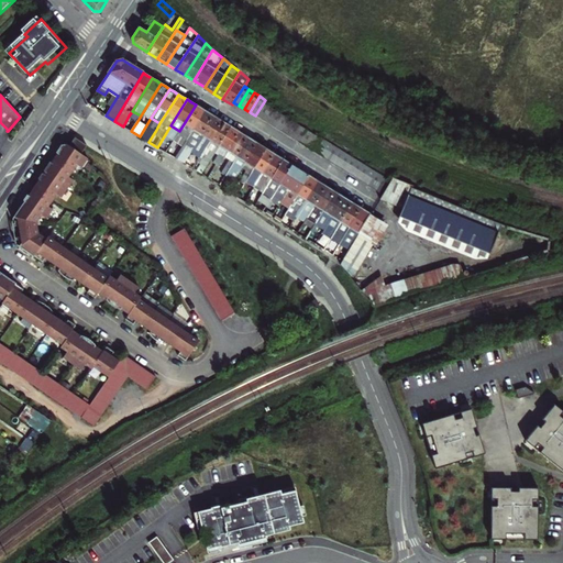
[(265,100),(255,116),(262,120),(272,103),(265,100)]
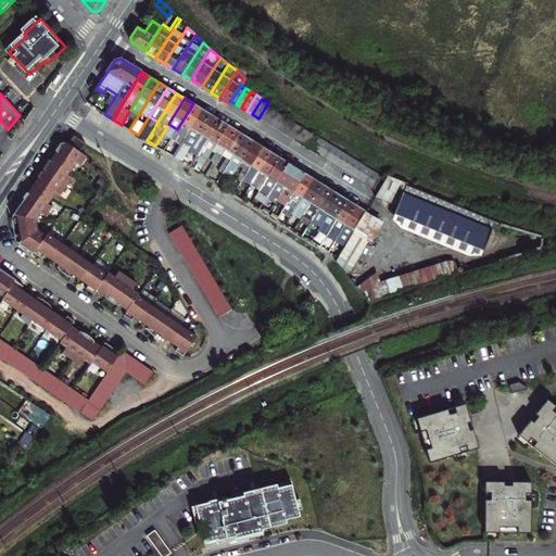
[(265,123),(275,106),(268,102),(258,118),(265,123)]
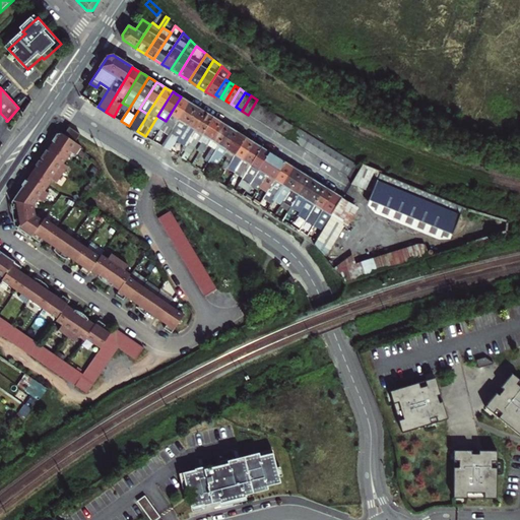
[(160,130),(168,134),(188,102),(185,100),(181,96),(166,121),(160,130)]
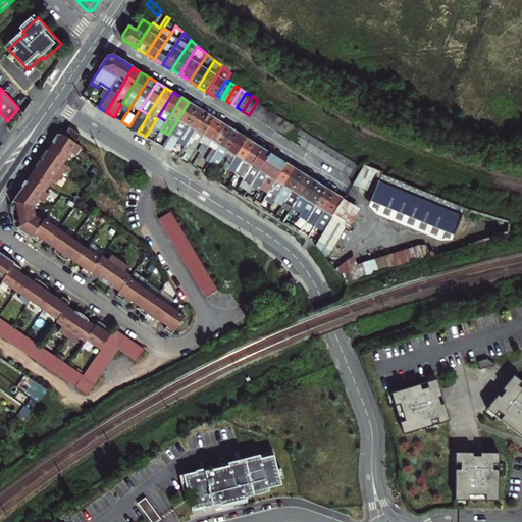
[(263,104),(258,100),(249,115),(255,118),(263,104)]
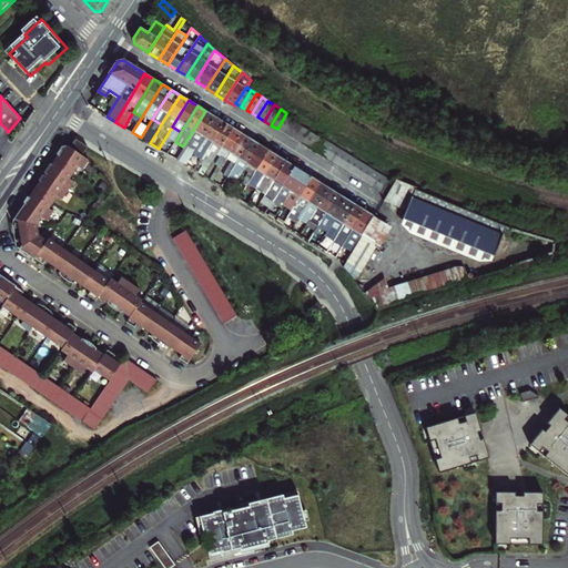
[(184,165),(214,117),(211,114),(205,111),(183,146),(175,160),(184,165)]
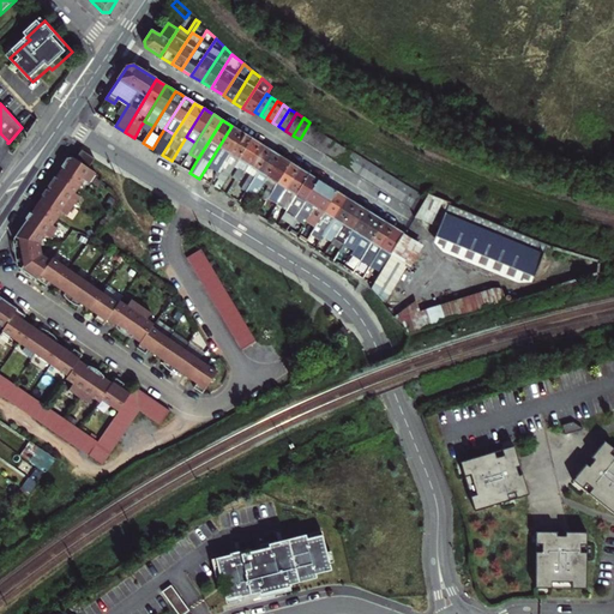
[(317,126),(309,122),(300,139),(306,144),(317,126)]
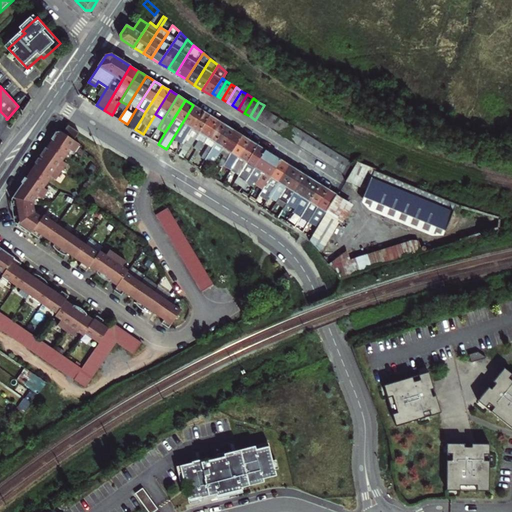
[(125,110),(119,106),(117,105),(112,115),(119,119),(125,110)]
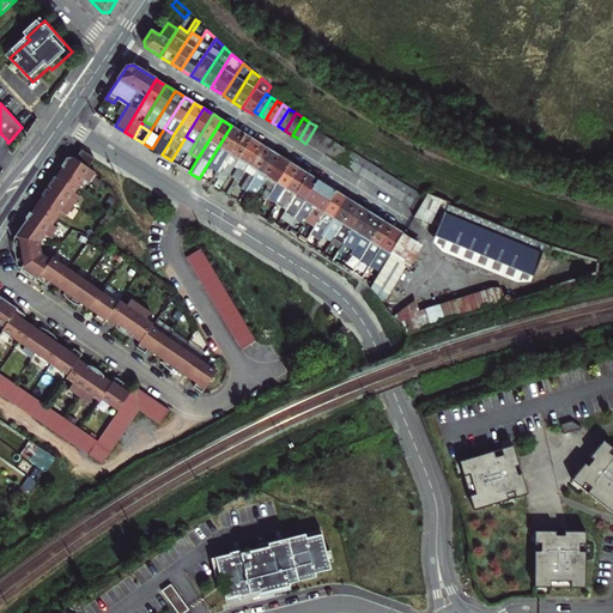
[(210,184),(218,170),(241,132),(236,129),(231,126),(199,178),(210,184)]
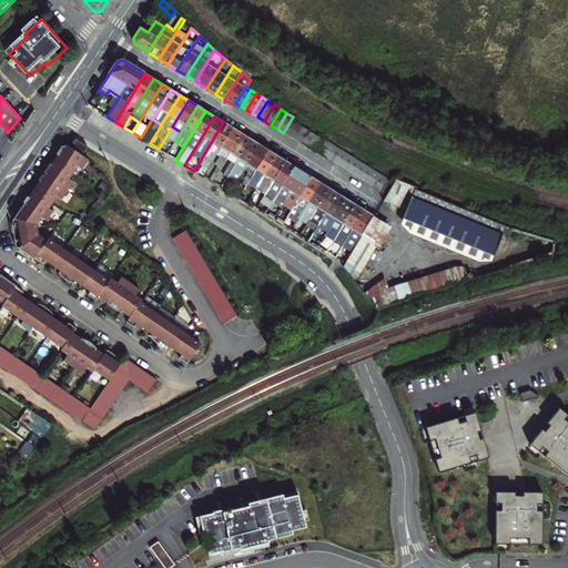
[(300,121),(293,117),(283,133),(290,137),(300,121)]
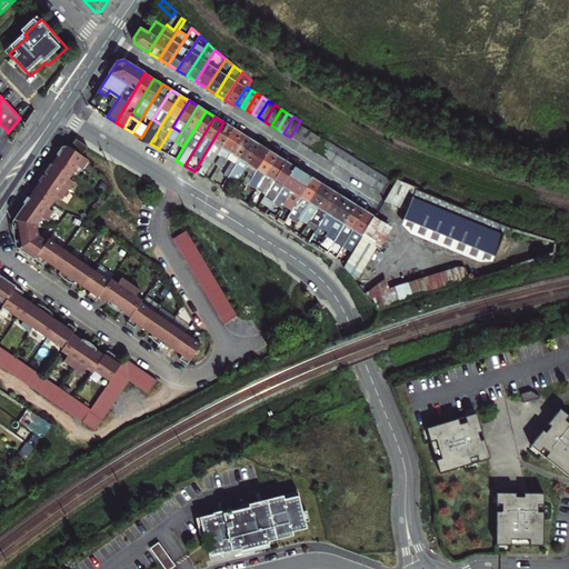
[(300,121),(290,137),(297,141),(306,125),(300,121)]
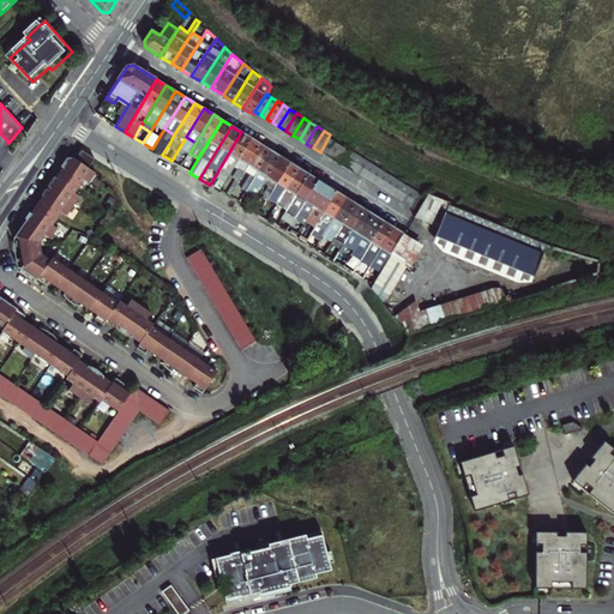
[(234,164),(251,138),(246,134),(241,132),(218,170),(221,172),(217,179),(223,182),(234,164)]
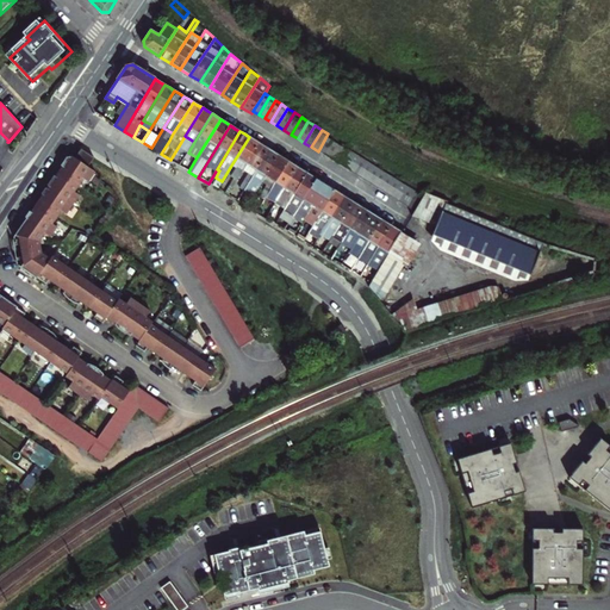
[(151,148),(161,154),(169,141),(160,134),(151,148)]
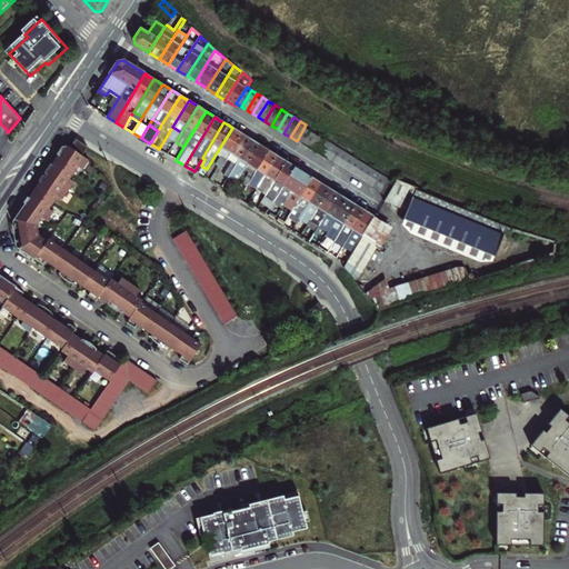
[(306,125),(297,141),(302,145),(312,129),(306,125)]
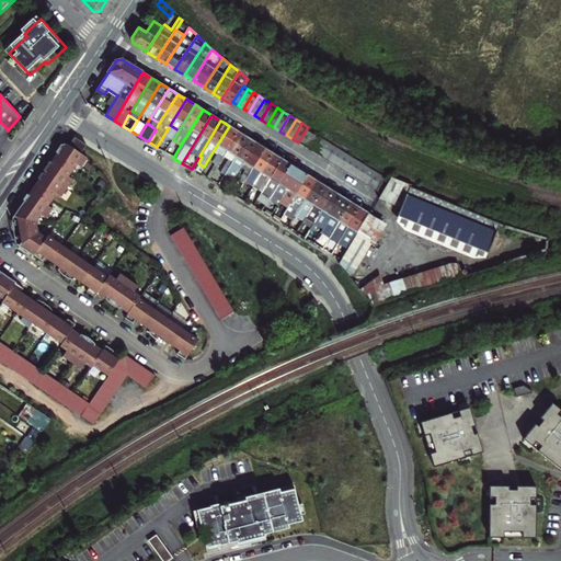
[(222,157),(238,132),(235,129),(229,126),(214,150),(218,152),(212,162),(217,165),(222,157)]
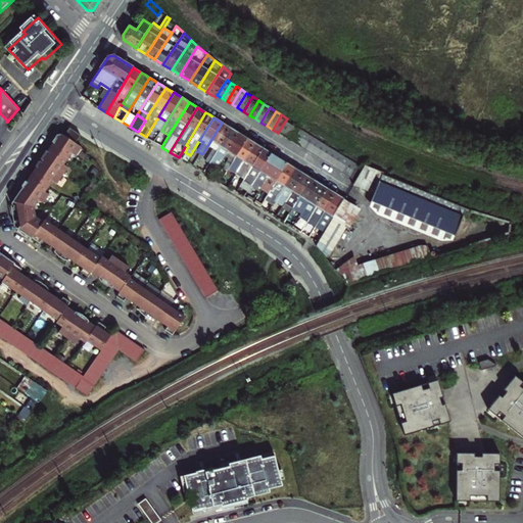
[(292,122),(287,119),(278,133),(284,136),(292,122)]
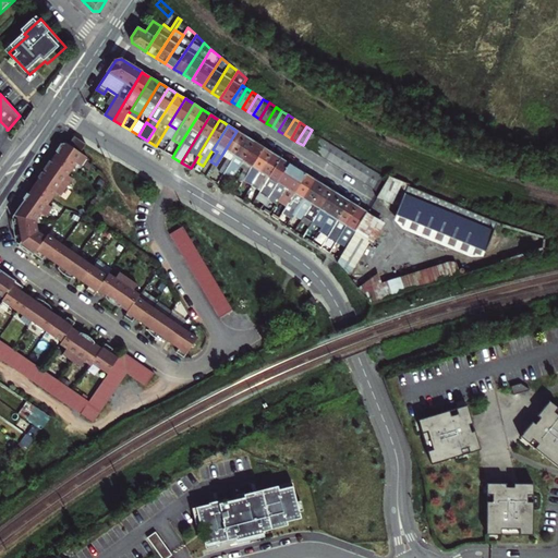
[(318,134),(312,130),(303,145),(310,149),(318,134)]
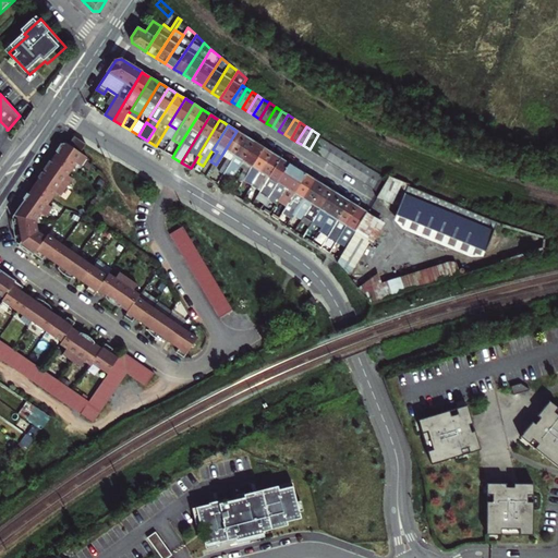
[(222,174),(246,136),(241,133),(237,131),(221,156),(226,159),(218,172),(222,174)]
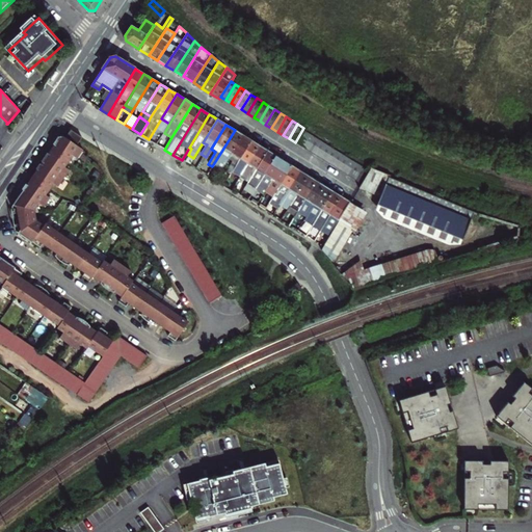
[(368,168),(303,128),(295,142),(358,182),(368,168)]
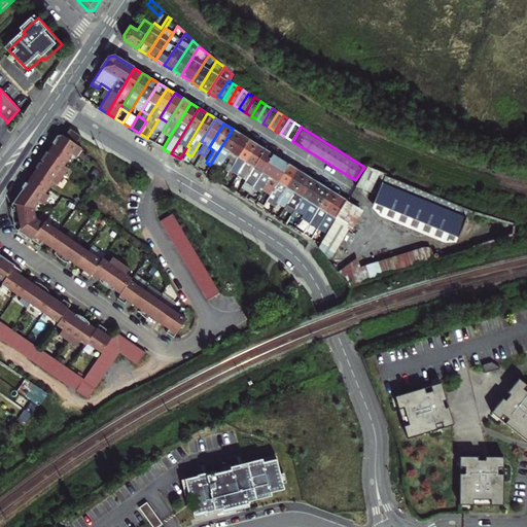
[(225,157),(241,134),(237,132),(233,129),(210,165),(218,170),(225,157)]
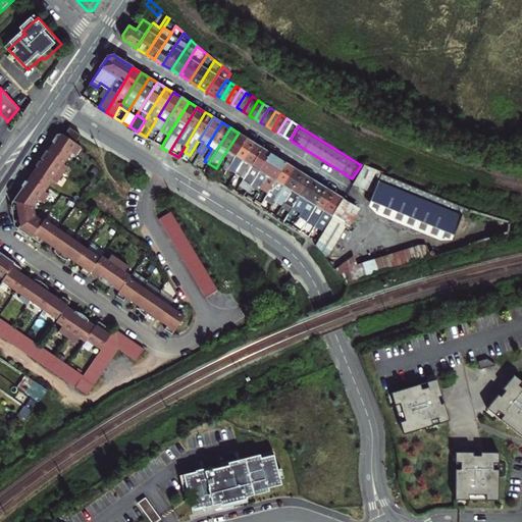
[(69,128),(64,136),(75,143),(81,136),(69,128)]
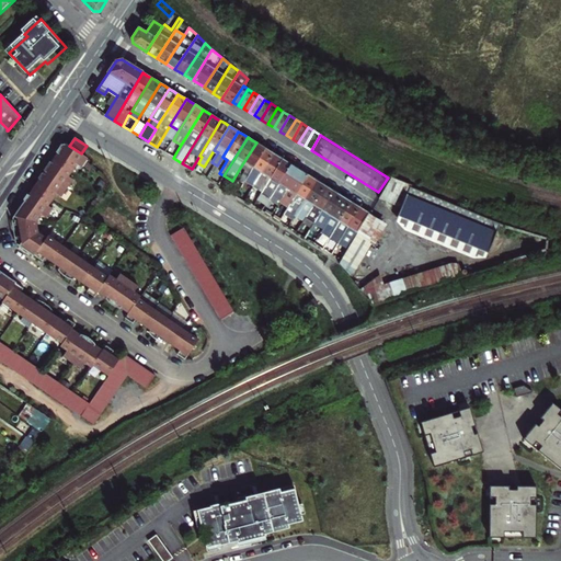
[(244,181),(264,148),(261,146),(256,142),(240,168),(243,170),(230,192),(236,195),(244,181)]
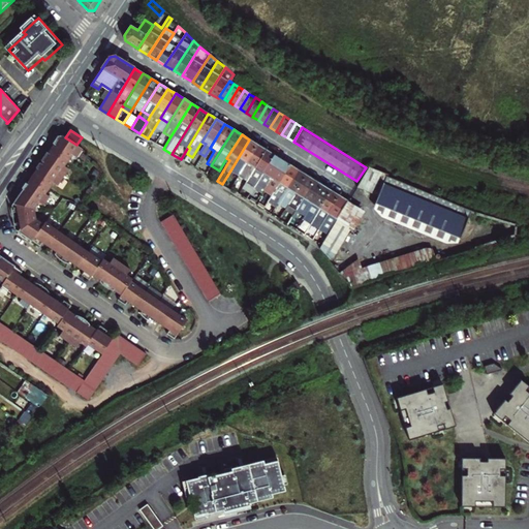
[(35,209),(40,200),(45,204),(51,196),(47,194),(54,184),(57,186),(69,168),(65,165),(72,156),(76,158),(80,154),(83,149),(76,145),(65,137),(63,135),(57,135),(56,138),(53,143),(60,148),(57,152),(54,156),(47,152),(44,154),(40,160),(42,161),(41,163),(39,162),(37,164),(35,168),(36,169),(34,173),(40,177),(38,180),(35,184),(29,181),(27,183),(26,182),(24,185),(22,188),(23,189),(13,204),(14,205),(17,206),(18,210),(21,225),(22,228),(20,229),(19,231),(21,234),(33,242),(33,241),(41,246),(43,243),(45,244),(56,251),(57,252),(56,254),(58,257),(62,260),(65,262),(69,263),(71,261),(73,263),(83,270),(85,271),(83,275),(90,280),(92,278),(94,275),(99,280),(101,281),(103,284),(106,286),(111,289),(115,290),(115,289),(117,290),(123,294),(121,298),(119,300),(127,305),(129,302),(130,302),(142,309),(144,310),(142,312),(145,316),(148,319),(152,321),(156,322),(157,320),(159,321),(169,328),(172,330),(169,333),(177,339),(189,320),(132,281),(133,279),(128,275),(131,270),(113,258),(110,263),(104,259),(103,261),(45,222),(44,224),(37,219),(35,209)]
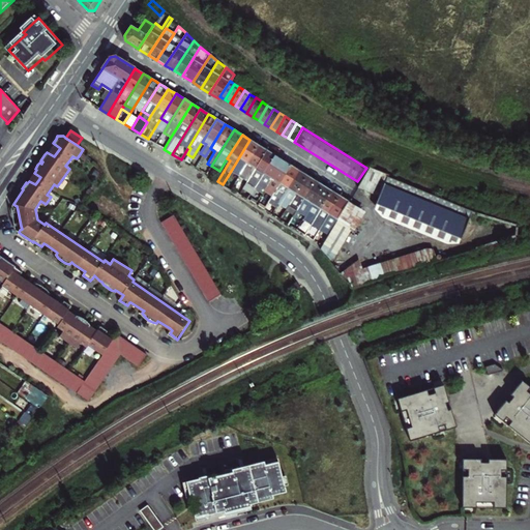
[(239,176),(242,171),(258,145),(254,142),(249,140),(231,171),(239,176)]
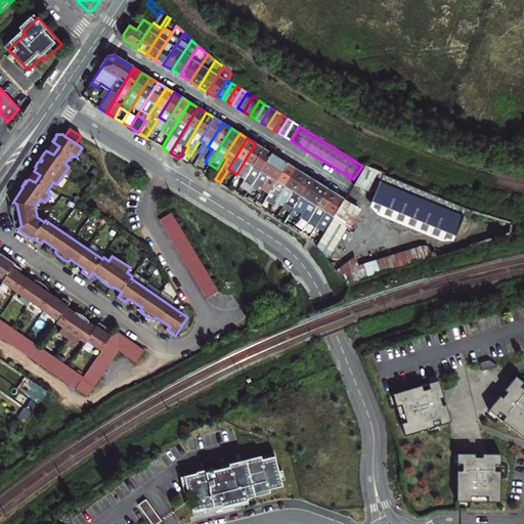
[(239,169),(248,174),(263,148),(259,145),(255,143),(239,169)]
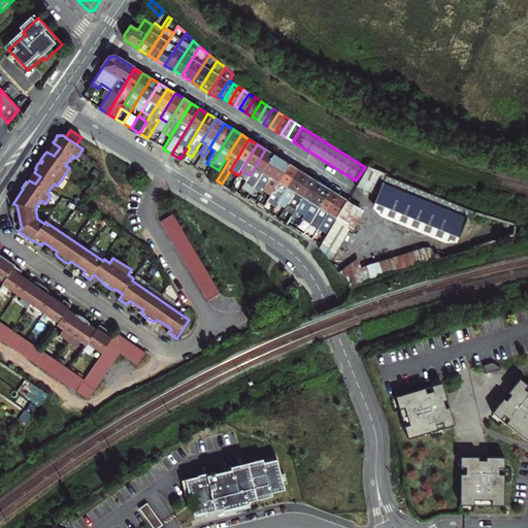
[(254,187),(274,155),(269,152),(265,150),(250,175),(241,189),(250,194),(252,191),(254,187)]
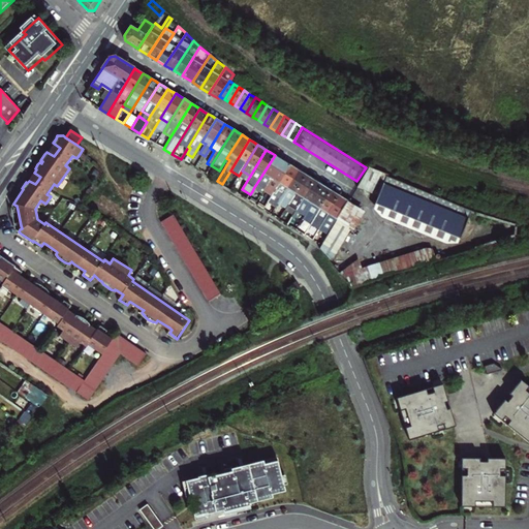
[(268,184),(282,160),(278,157),(275,155),(254,187),(262,191),(268,184)]
